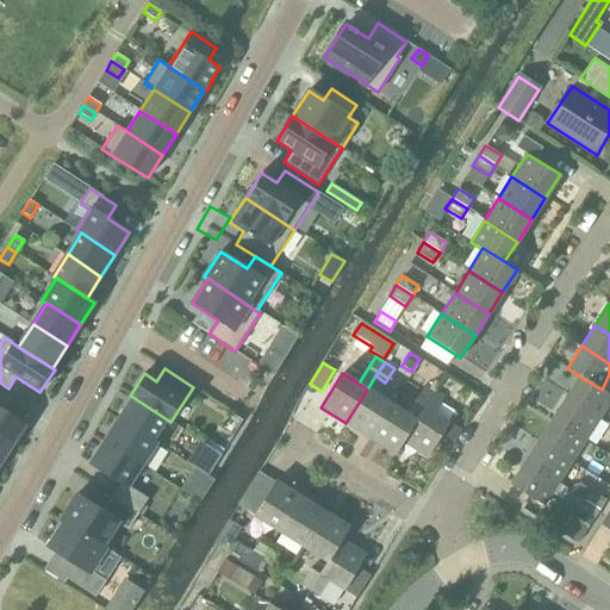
[(609,400),(609,394),(602,390),(578,375),(565,398),(598,419),(609,400)]
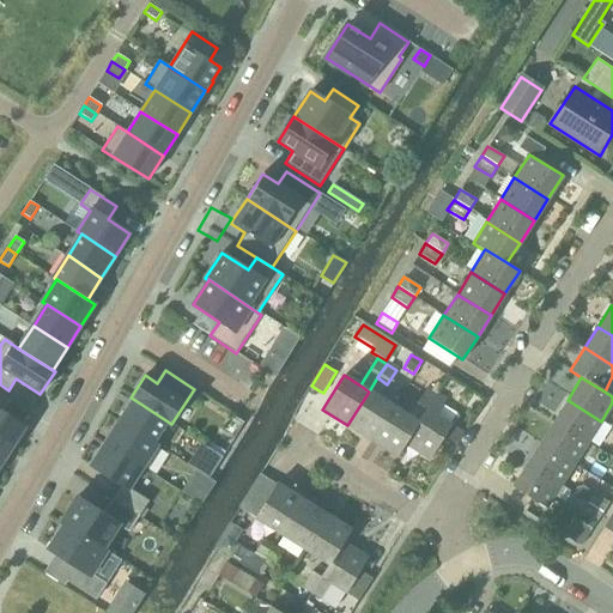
[(426,411),(436,394),(441,387),(431,381),(417,404),(425,410),(426,411)]
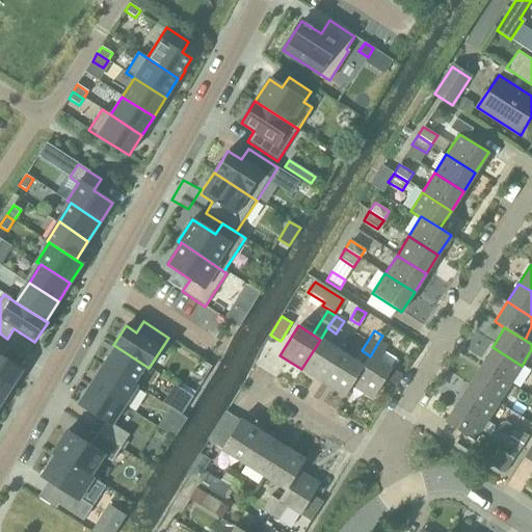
[(323,382),(342,352),(320,340),(301,369),(323,382)]
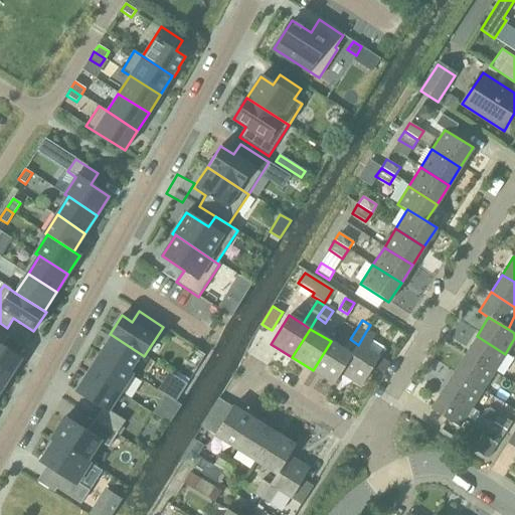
[(10,337),(0,330),(0,371),(9,378),(21,359),(3,347),(10,337)]
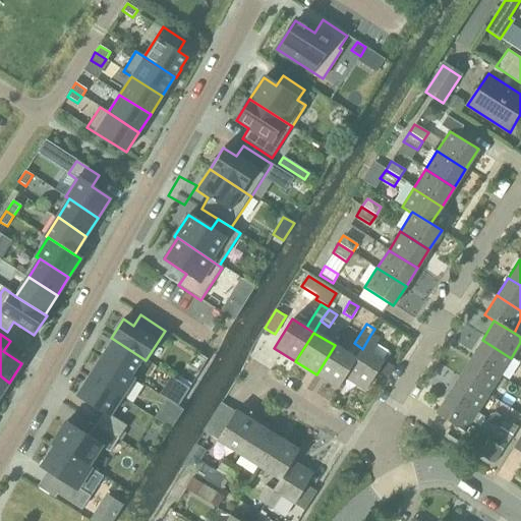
[(379,340),(370,335),(362,349),(361,348),(355,358),(345,377),(365,390),(384,361),(370,353),(379,340)]
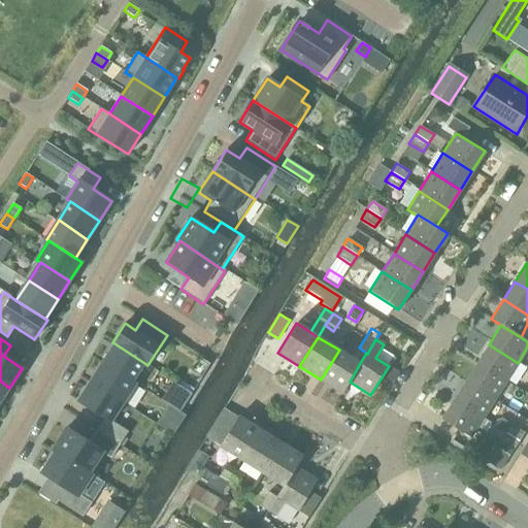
[(144,363),(114,343),(103,362),(132,381),(144,363)]
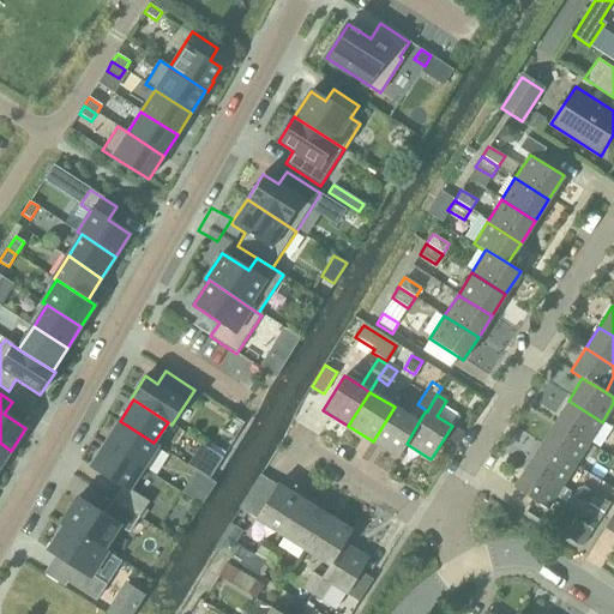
[(589,444),(602,422),(569,401),(554,422),(589,444)]
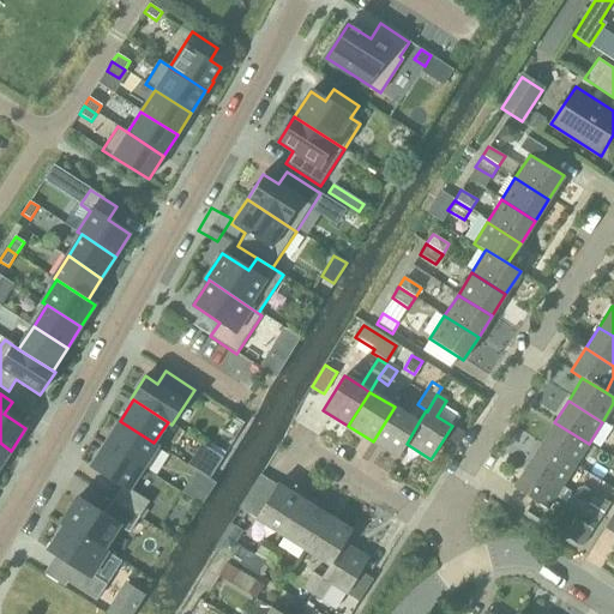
[(407,444),(419,422),(395,407),(373,441),(398,457),(407,444)]
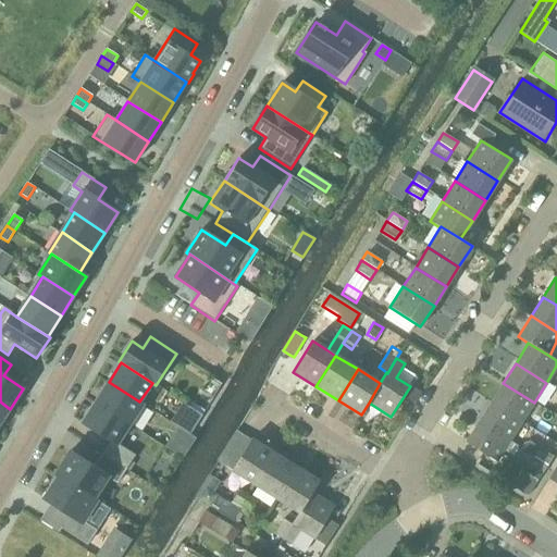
[(109,382),(96,403),(131,424),(144,405),(139,401),(109,382)]
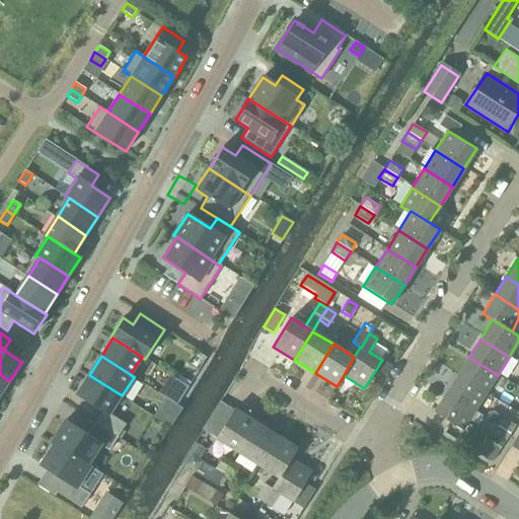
[(486,393),(498,375),(468,357),(457,375),(486,393)]
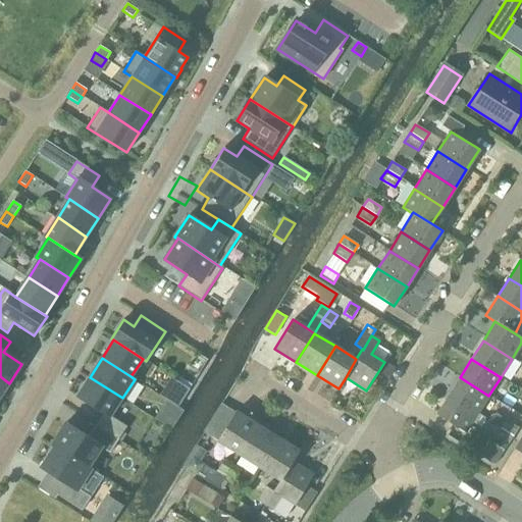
[(0,397),(9,383),(0,376),(0,397)]
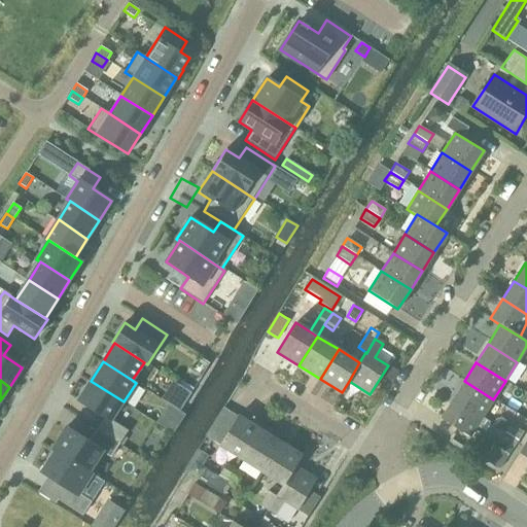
[(124,401),(91,381),(78,400),(105,417),(97,429),(119,445),(128,431),(111,420),(124,402),(124,401)]
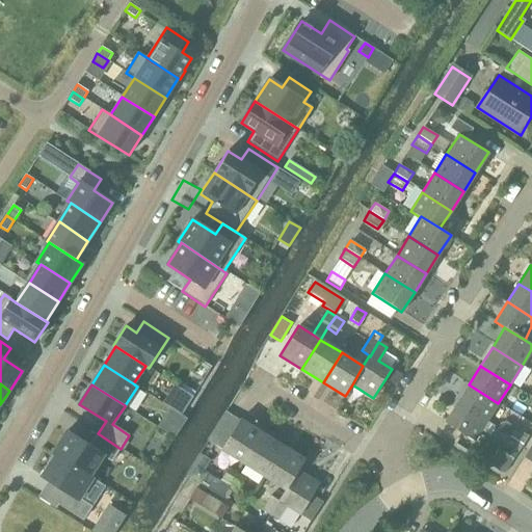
[(485,424),(498,403),(469,384),(455,404),(485,424)]
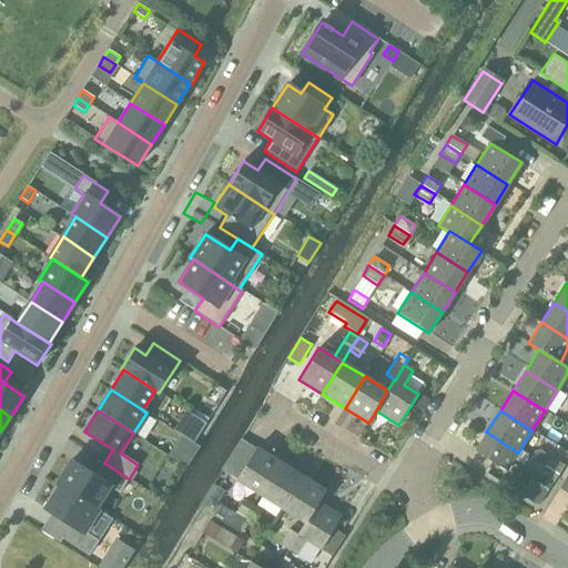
[(506,472),(518,453),(486,432),(475,450),(506,472)]
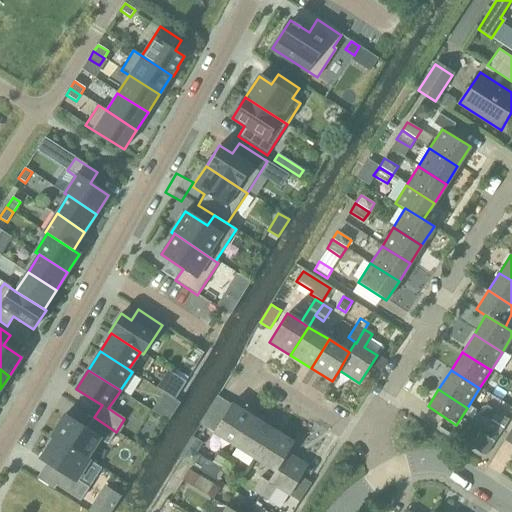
[(254,417),(232,402),(213,432),(234,446),(254,417)]
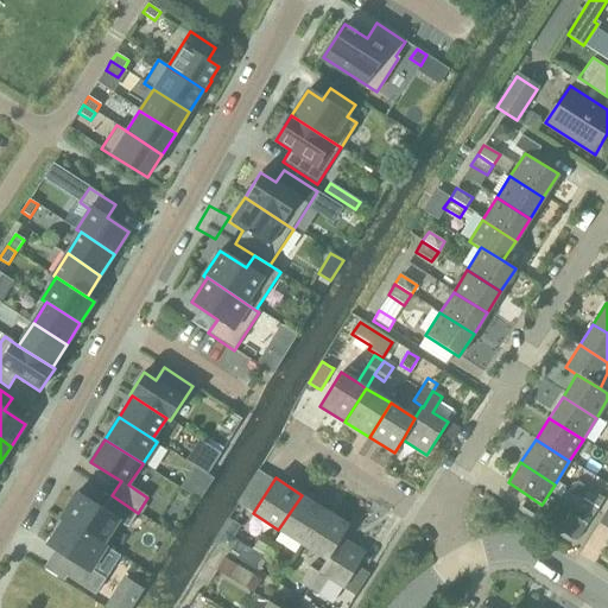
[(206,492),(192,483),(188,492),(200,499),(206,492)]
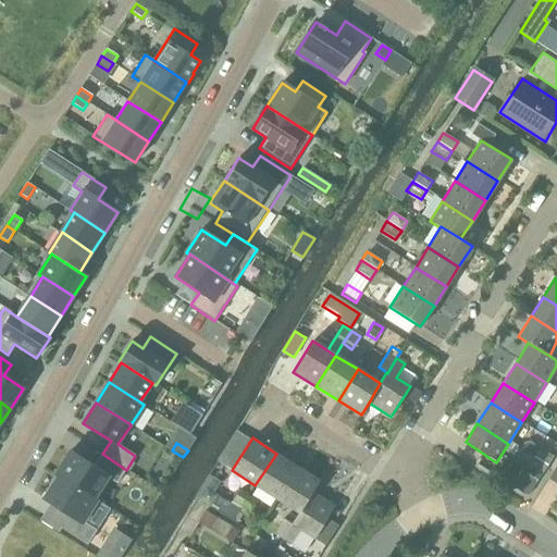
[(515,456),(528,465),(533,457),(519,448),(514,456),(515,456)]
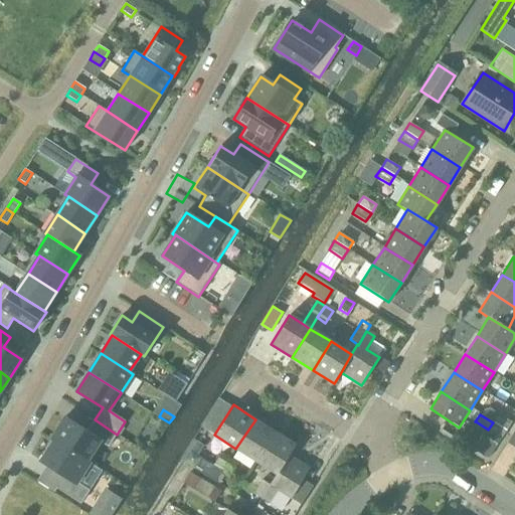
[(511,422),(498,414),(493,422),(506,431),(511,422)]
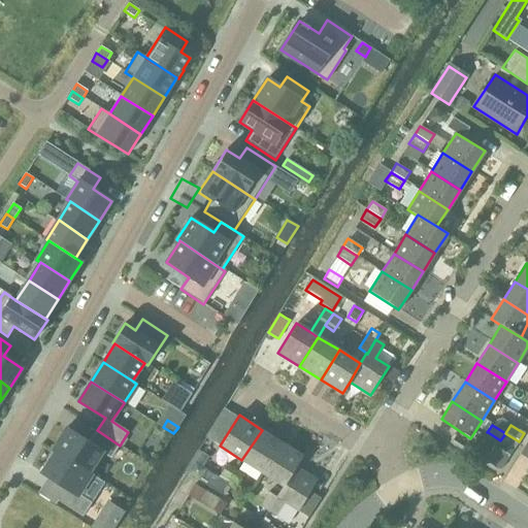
[(89,442),(66,428),(53,450),(55,451),(90,473),(104,452),(112,457),(120,446),(97,430),(89,442)]
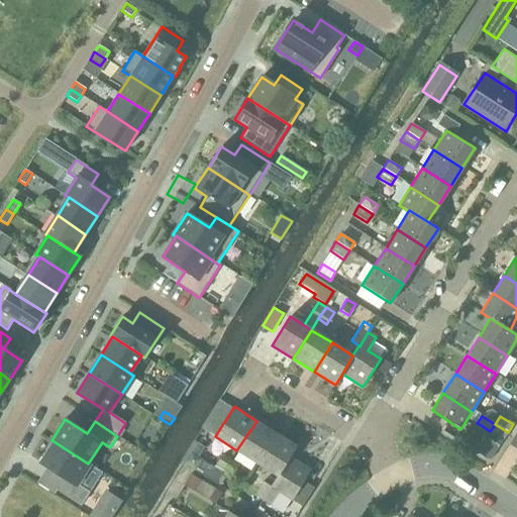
[(256,462),(276,433),(256,421),(236,450),(256,462)]
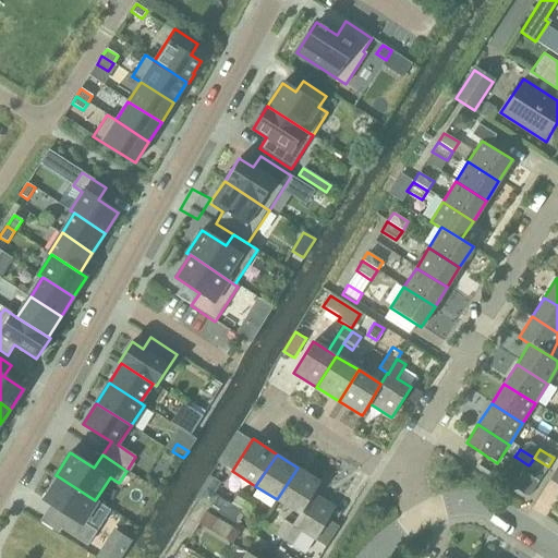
[(534,458),(533,460),(529,465),(529,466),(543,476),(548,466),(534,458)]
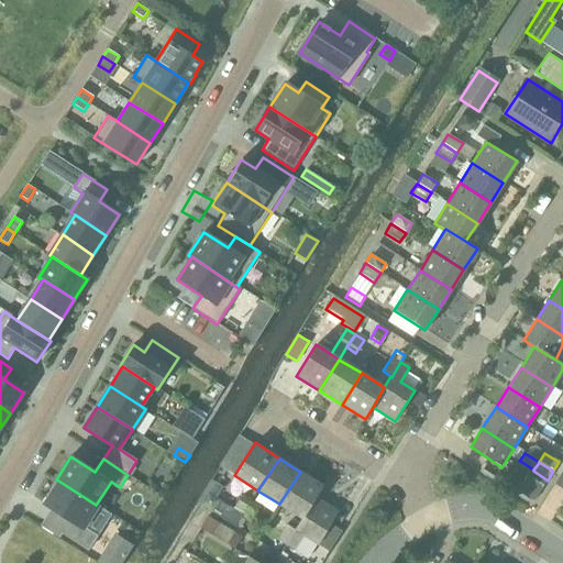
[(302,518),(316,497),(322,486),(300,472),(279,504),(300,518),(302,518)]
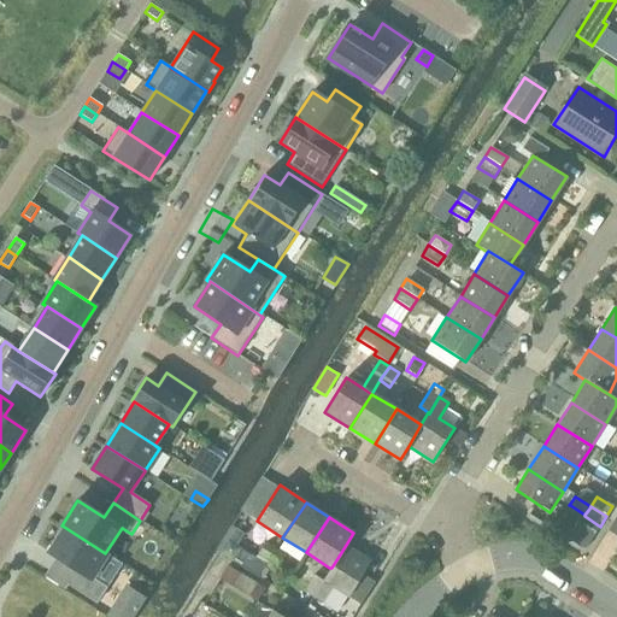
[(231,526),(224,538),(228,540),(235,545),(242,533),(235,529),(231,526)]
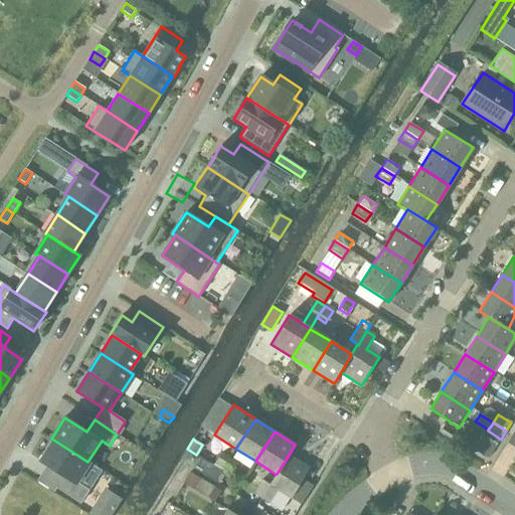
[(88,462),(53,440),(40,461),(62,476),(55,487),(80,503),(89,491),(82,487),(96,467),(88,462)]
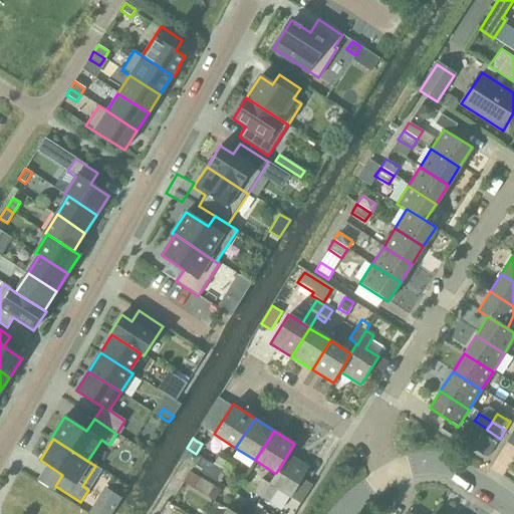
[(309,468),(288,454),(276,473),(274,473),(268,483),(261,495),(269,500),(277,488),(290,496),(309,468)]
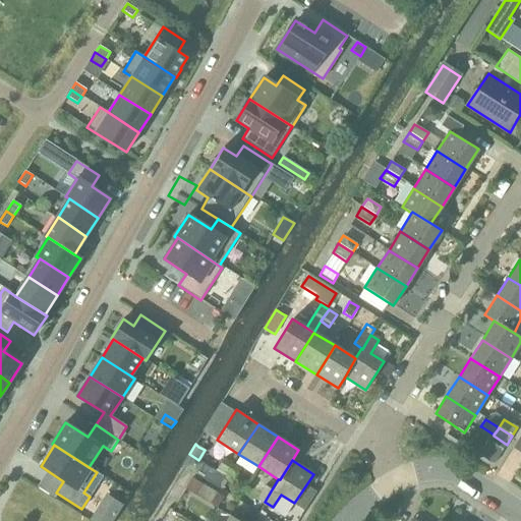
[(222,478),(230,466),(223,461),(215,473),(222,478)]
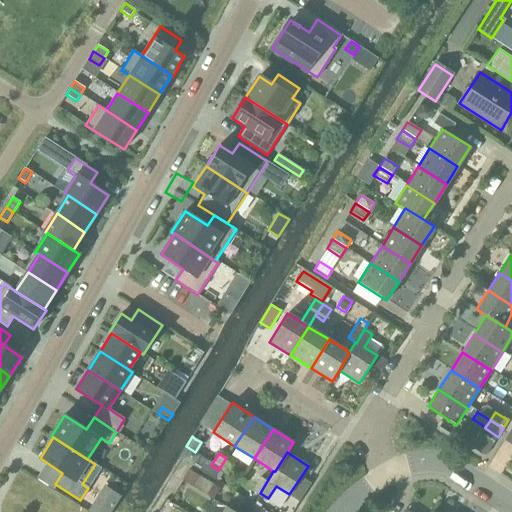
[(226,458),(218,470),(226,475),(234,463),(226,458)]
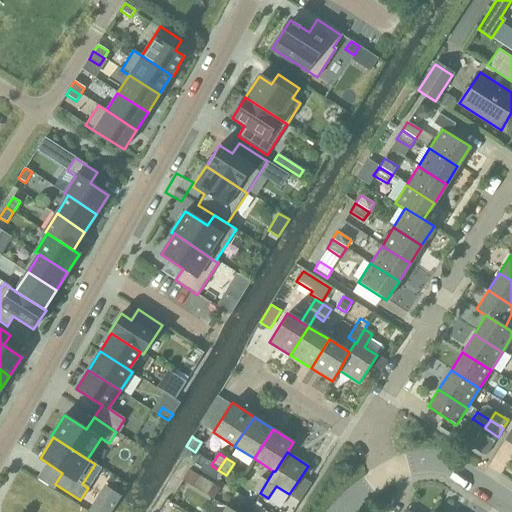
[(200,475),(189,468),(182,480),(193,487),(200,475)]
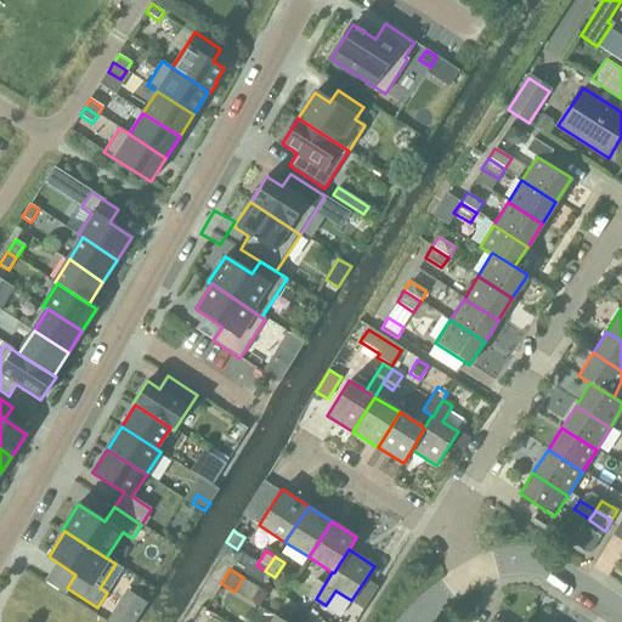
[(306,593),(316,599),(324,584),(316,578),(306,593)]
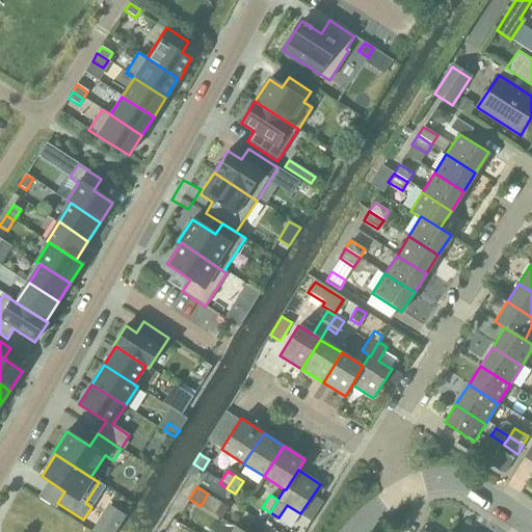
[(229,507),(221,502),(214,514),(221,519),(229,507)]
